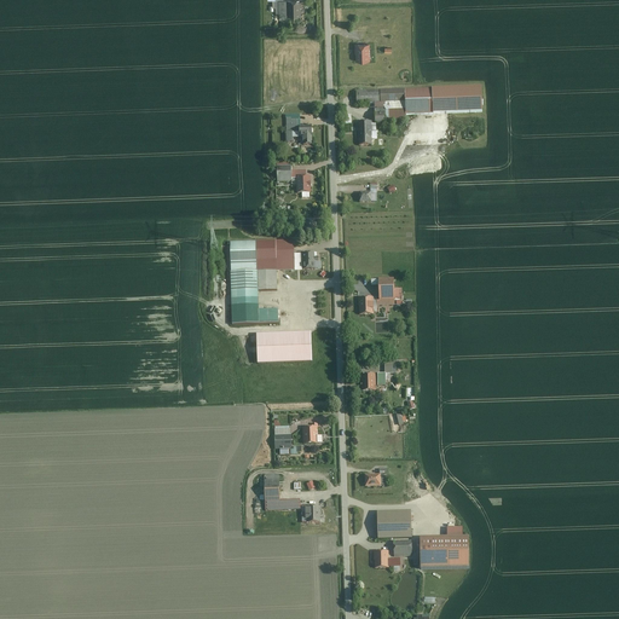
[(302,17),(301,1),(284,1),(283,0),(276,0),(277,18),(302,17)]
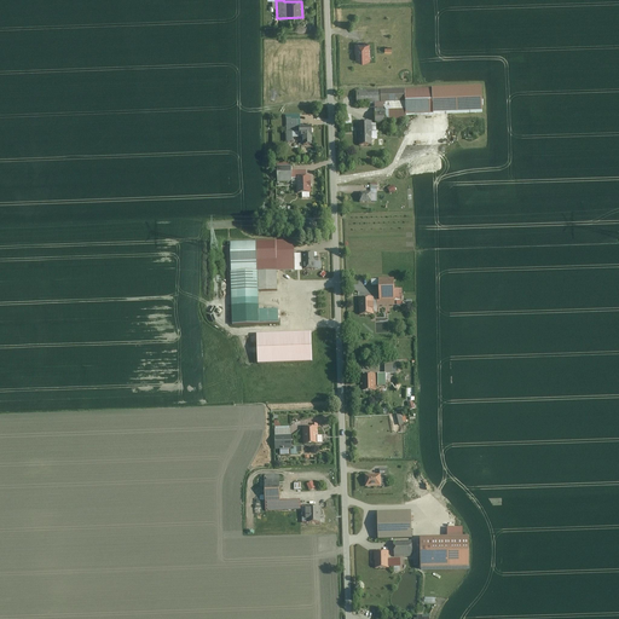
[(357,45),(358,62),(370,62),(369,45),(357,45)]
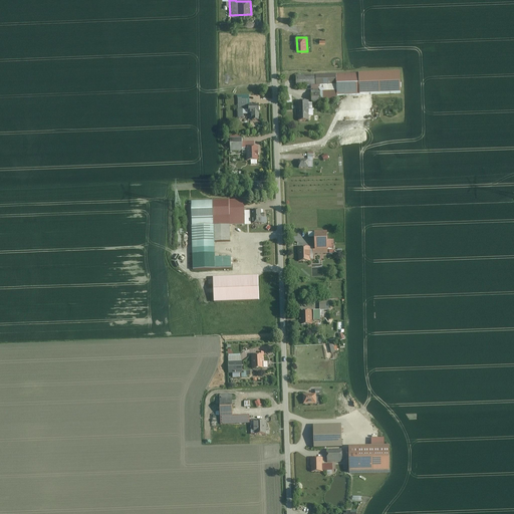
[(401,73),(296,76),(296,87),(307,87),(307,91),(311,91),(311,103),(321,102),(321,100),(337,100),(337,95),(402,93),(401,73)]
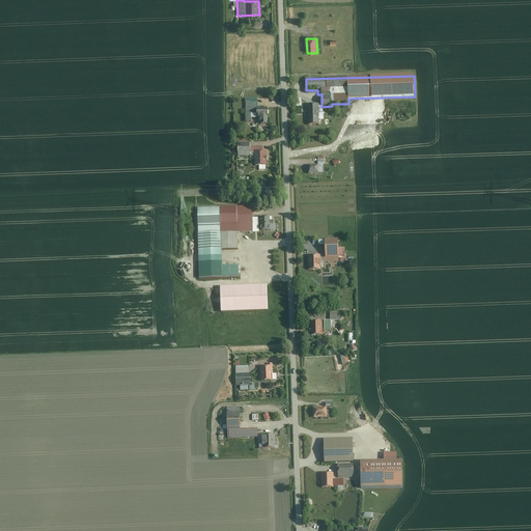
[(263,124),(268,124),(268,109),(257,109),(257,100),(246,100),(246,119),(258,118),(259,123),(262,123),(263,124)]
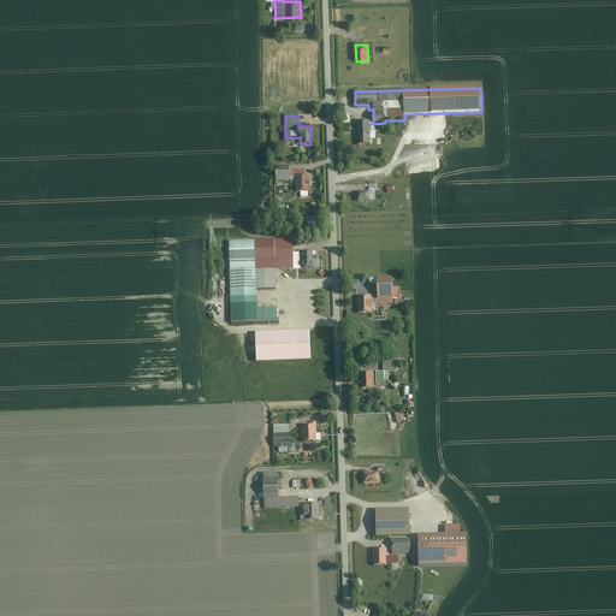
[(356,123),(357,146),(371,146),(369,122),(356,123)]
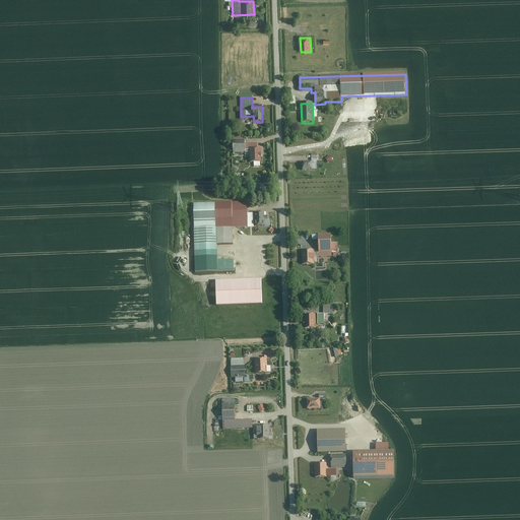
[(233,140),(234,153),(245,152),(245,140),(233,140)]
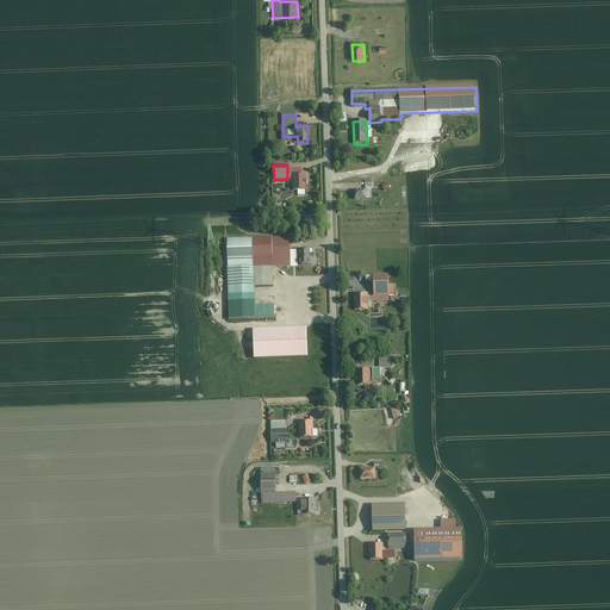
[(293,175),(293,191),(306,191),(306,175),(293,175)]
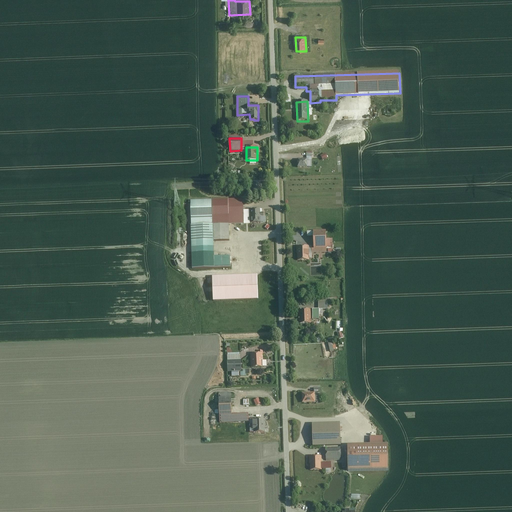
[(297,160),(298,168),(307,167),(307,161),(311,161),(311,154),(306,154),(307,160),(297,160)]
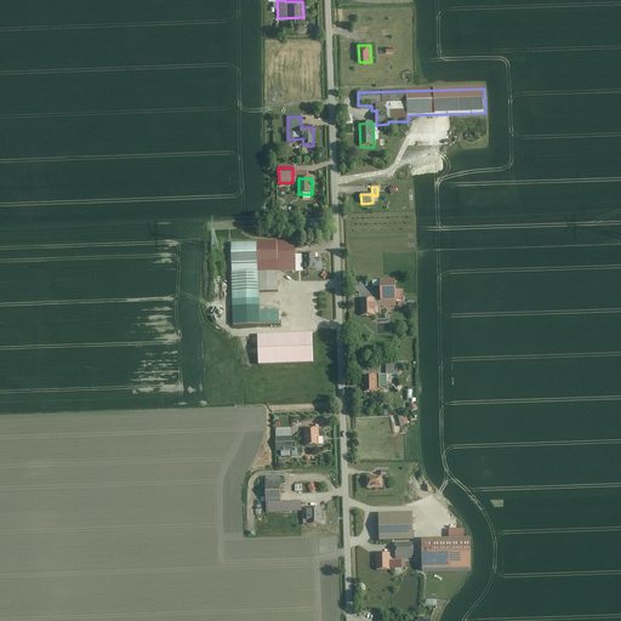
[(306,221),(307,232),(312,232),(317,232),(315,221),(306,221)]
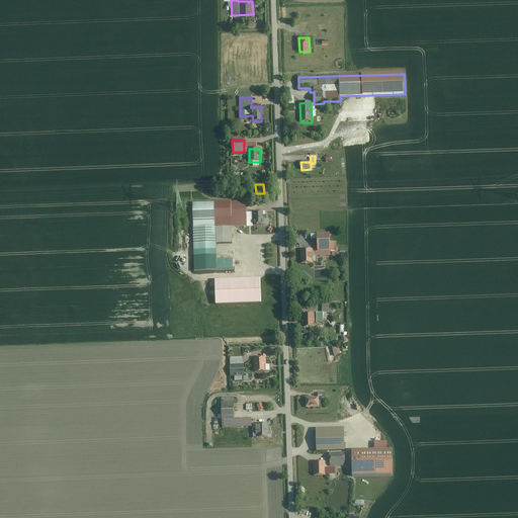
[(193,203),(194,272),(234,271),(233,260),(217,260),(217,244),(232,244),(232,229),(253,228),(253,213),(246,213),(246,202),(193,203)]
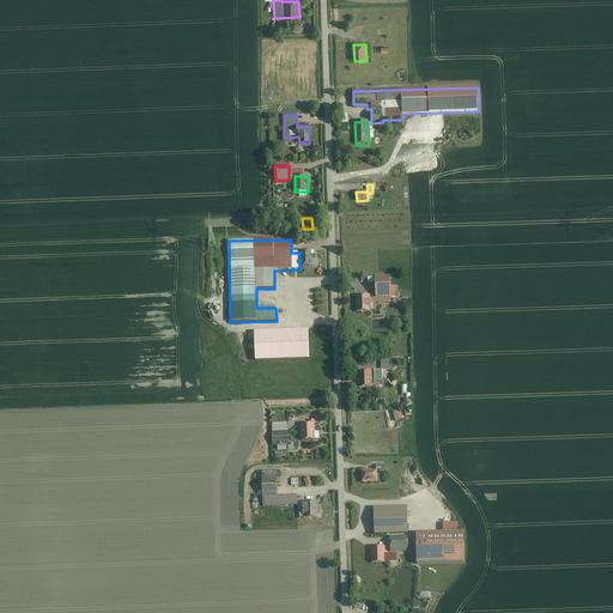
[(315,252),(301,252),(301,268),(315,268),(315,252)]
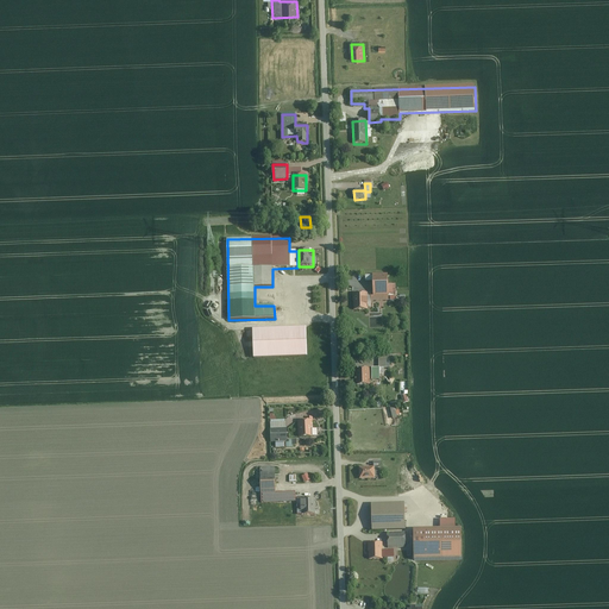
[(370,296),(370,302),(388,301),(388,293),(395,293),(395,284),(388,284),(388,275),(365,275),(365,282),(372,282),(372,296),(370,296)]
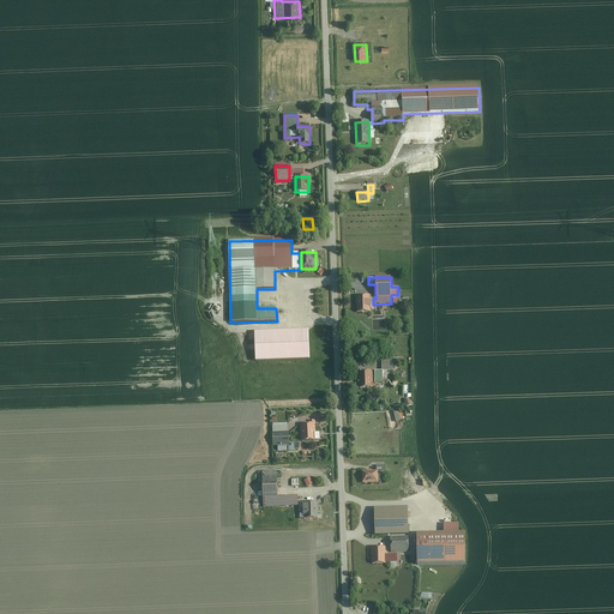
[(371,296),(356,296),(356,313),(371,312),(371,296)]
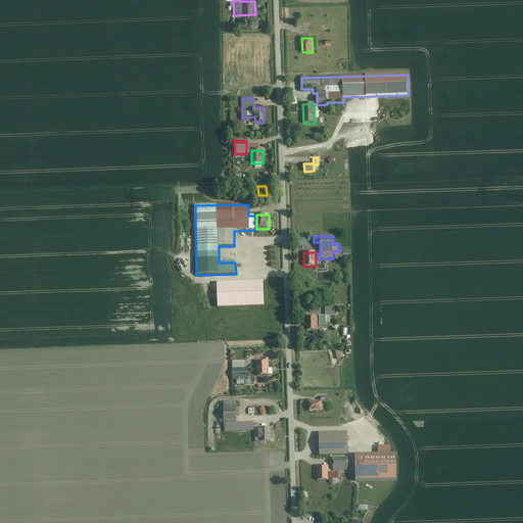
[(218,307),(265,305),(264,280),(218,282),(218,307)]
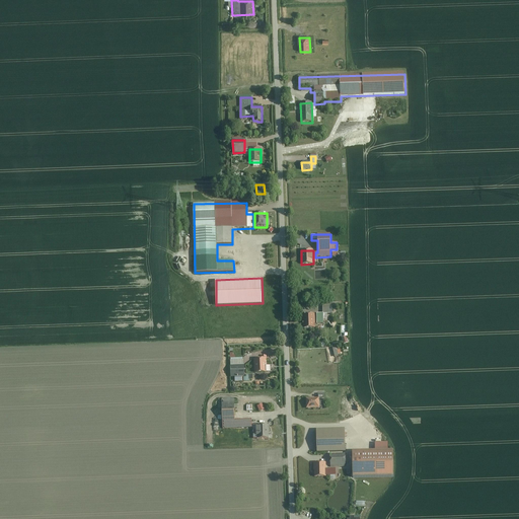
[(322,314),(316,314),(317,324),(323,324),(323,314),(331,314),(330,303),(322,304),(322,314)]
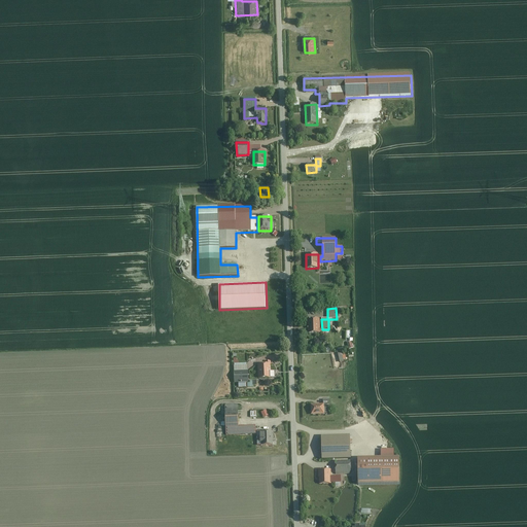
[(320,319),(308,319),(309,334),(320,334),(320,319)]
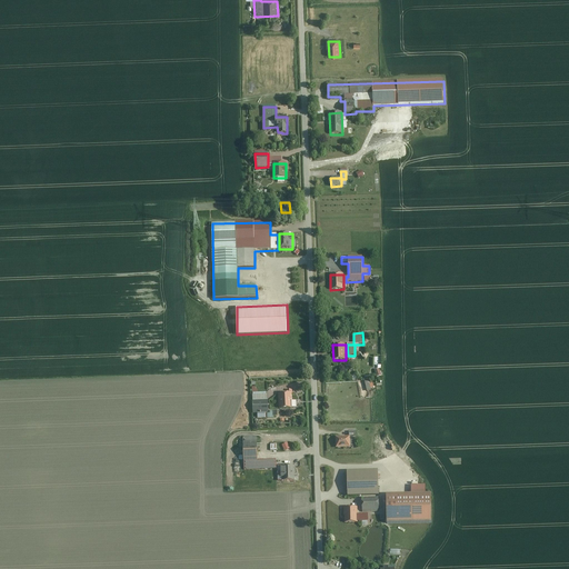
[(278,393),(279,408),(292,408),(291,391),(287,391),(287,393),(278,393)]
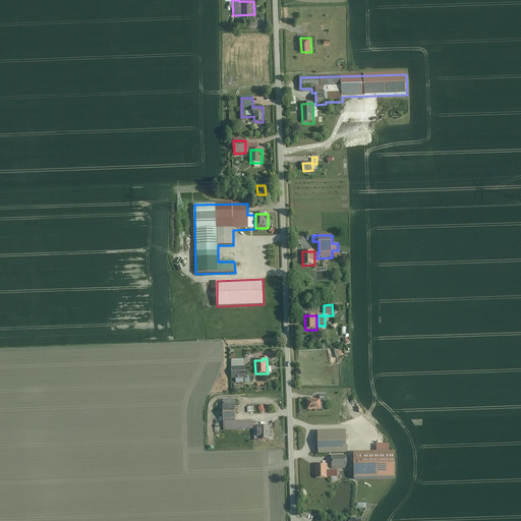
[(244,359),(231,360),(232,379),(235,379),(235,383),(243,383),(243,379),(245,379),(244,359)]
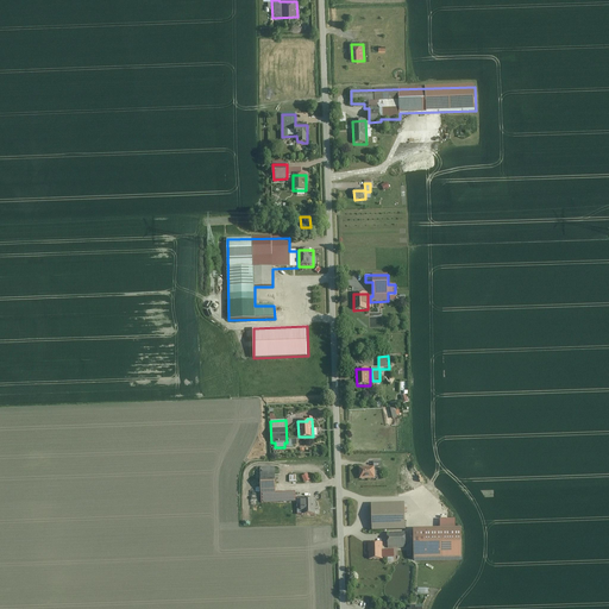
[(374,468),(358,469),(359,481),(375,479),(375,468),(381,468),(381,463),(372,463),(374,468)]
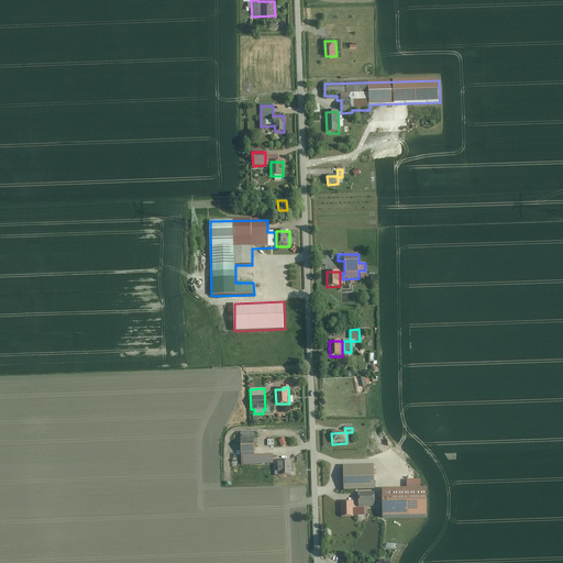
[(242,465),(273,464),(273,455),(255,455),(254,432),(241,432),(242,465)]
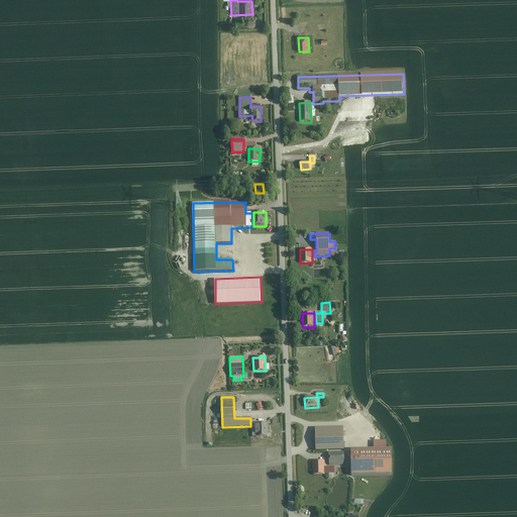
[(268,423),(252,424),(252,436),(268,436),(268,423)]
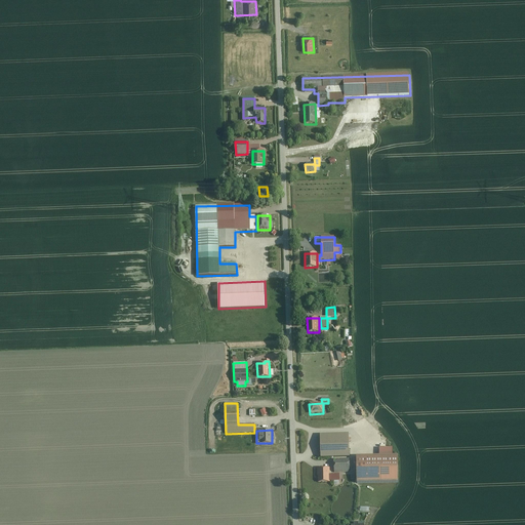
[(334,455),(349,454),(349,435),(321,436),(321,455),(334,455)]
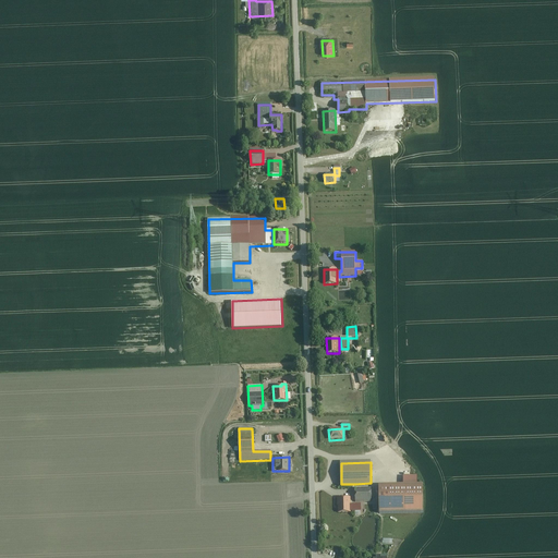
[(403,485),(379,485),(379,514),(424,514),(424,485),(417,485),(417,476),(403,476),(403,485)]
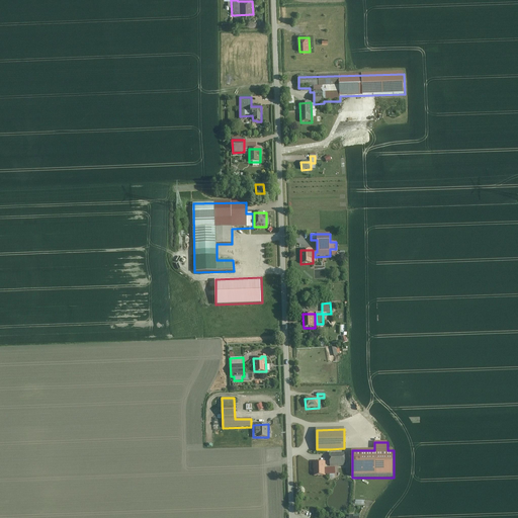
[(330,449),(330,466),(345,466),(344,448),(330,449)]
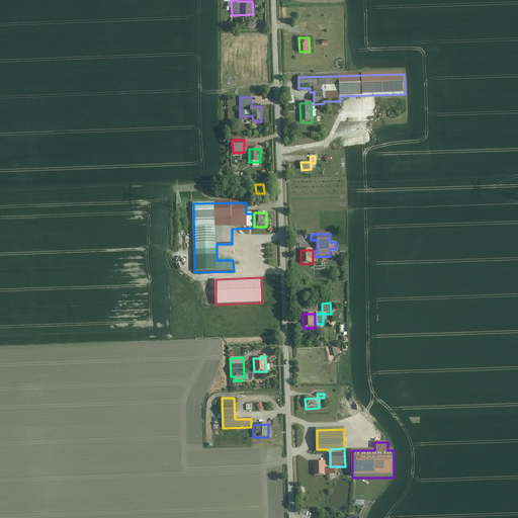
[(314,462),(314,476),(325,476),(325,475),(325,468),(325,461),(314,462)]
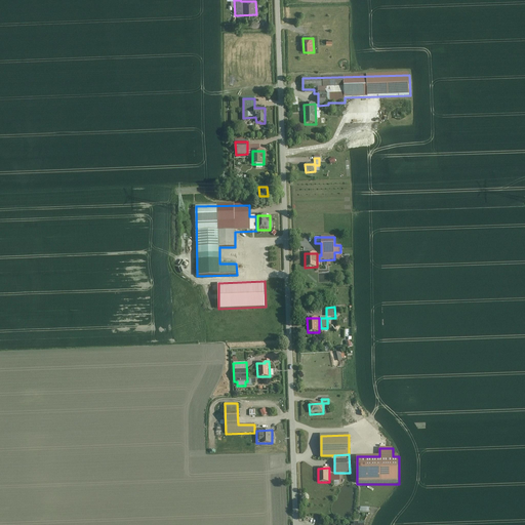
All buildings are outlined.
